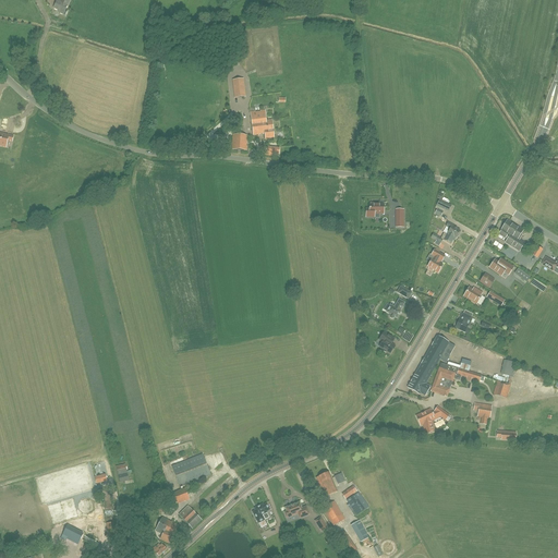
[(69,2),(64,0),(61,0),(60,2),(57,1),(53,8),(60,11),(59,13),(65,15),(67,11),(65,11),(69,2)]
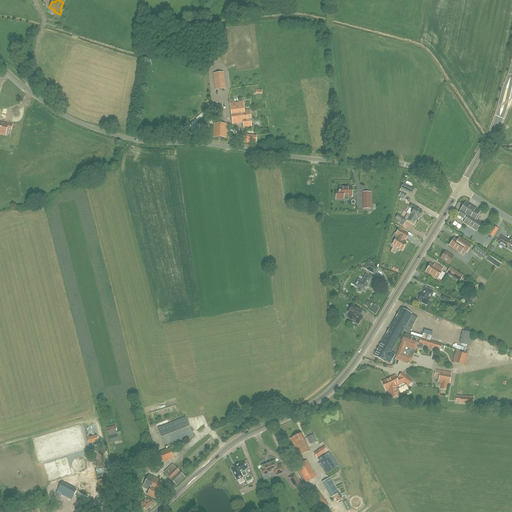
[(225,89),(224,83),(222,73),(216,74),(217,81),(215,82),(216,90),(225,89)]
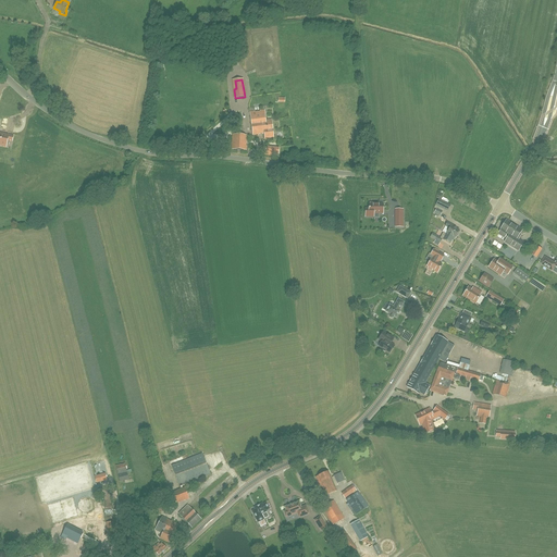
[(265,120),(264,110),(249,112),(251,125),(255,124),(255,122),(265,120)]
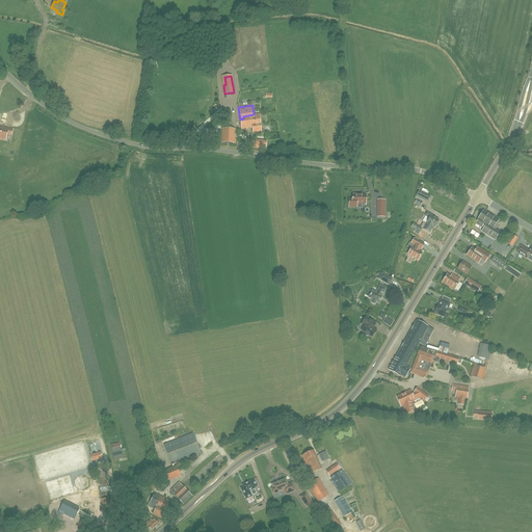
[(243,116),(243,118),(240,120),(241,129),(253,127),(253,132),(262,131),(259,114),(254,114),(243,116)]
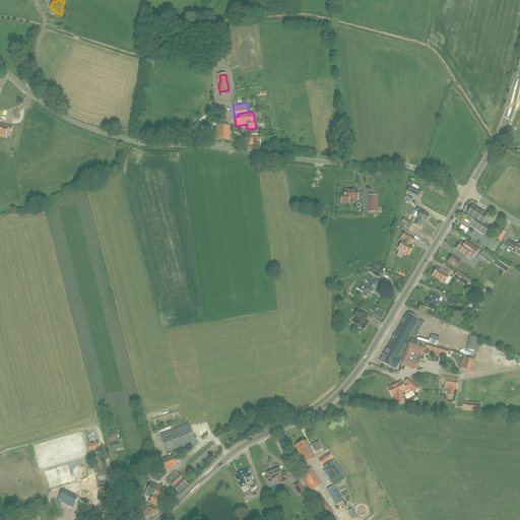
[(0,124),(0,135),(5,137),(7,130),(11,131),(12,127),(3,125),(0,124)]
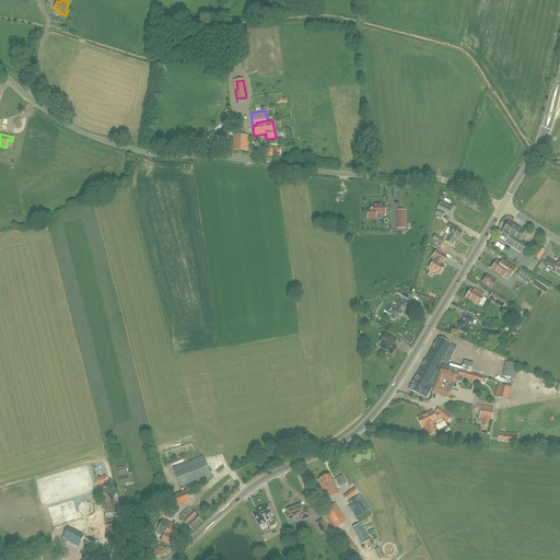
[(237,136),(233,136),(233,150),(247,151),(248,148),(247,147),(247,143),(248,144),(248,137),(244,137),(237,136)]
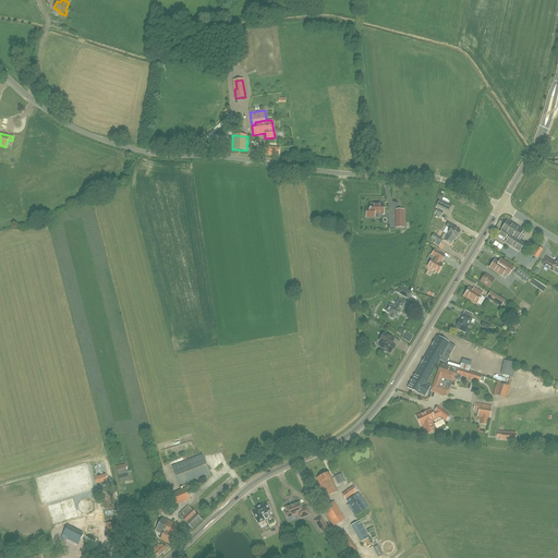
[(299,135),(298,144),(307,146),(307,143),(315,144),(316,140),(299,135)]
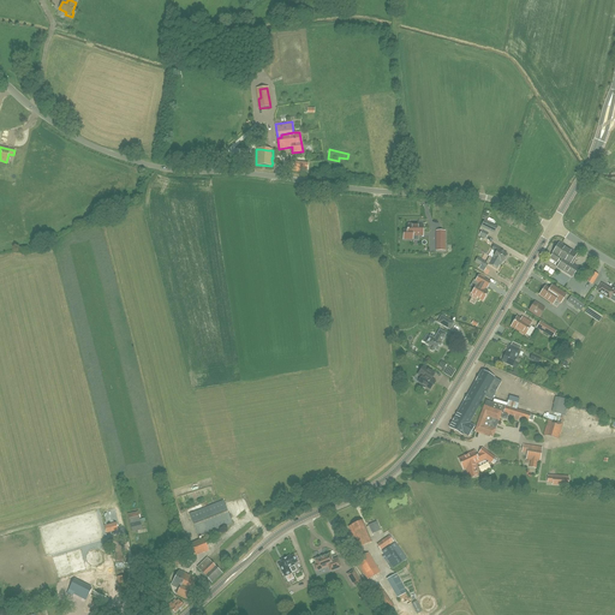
[(489,234),(490,231),(495,232),(497,227),(484,220),(482,226),(479,230),(489,234)]
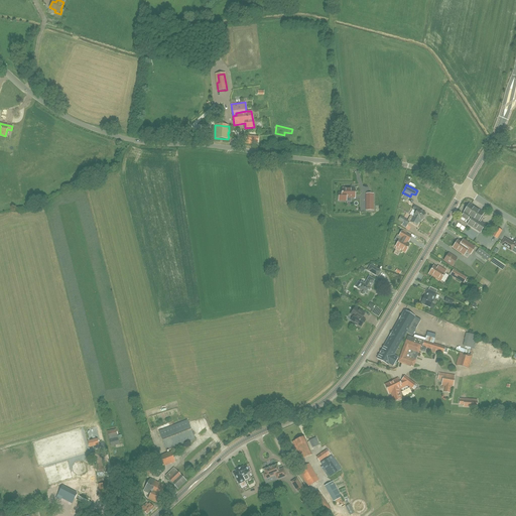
[(355,188),(346,188),(343,188),(342,188),(342,192),(339,192),(339,201),(346,201),(346,198),(351,198),(355,198),(355,188)]
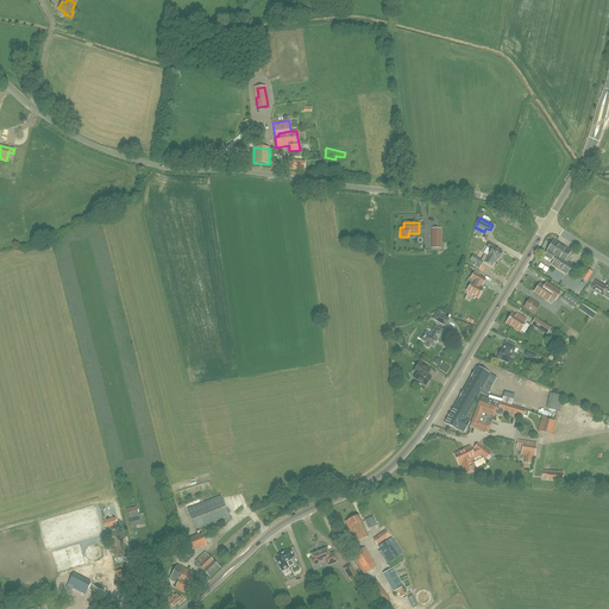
[(545,256),(554,262),(552,264),(567,274),(572,265),(565,261),(571,251),(554,240),(547,251),(545,256)]
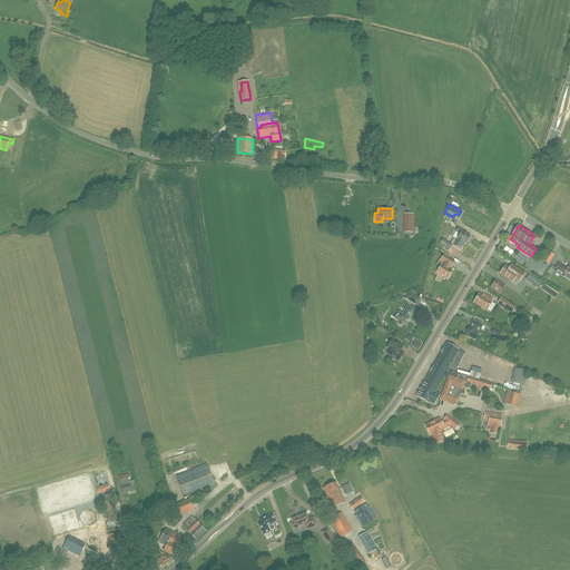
[(467,243),(470,237),(470,236),(467,234),(467,233),(458,227),(455,232),(458,233),(457,235),(459,236),(457,239),(463,243),(464,242),(467,243)]
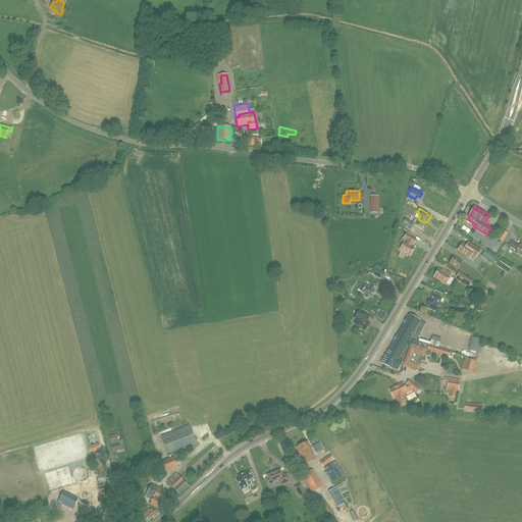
[(424,222),(418,219),(415,217),(413,222),(405,218),(403,222),(413,227),(414,224),(421,228),(424,222)]
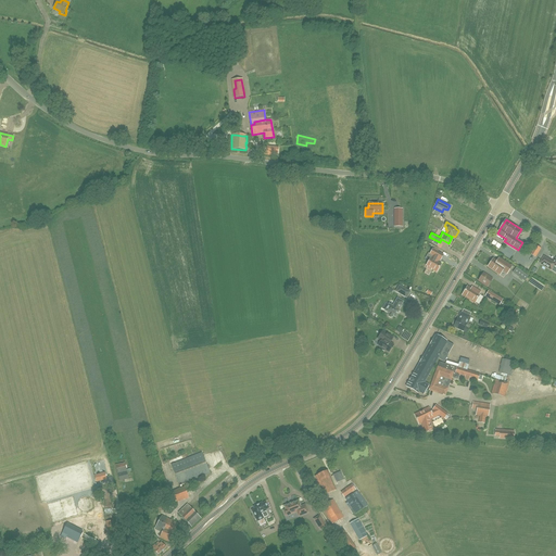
[(536,244),(531,254),(536,257),(542,248),(536,244)]
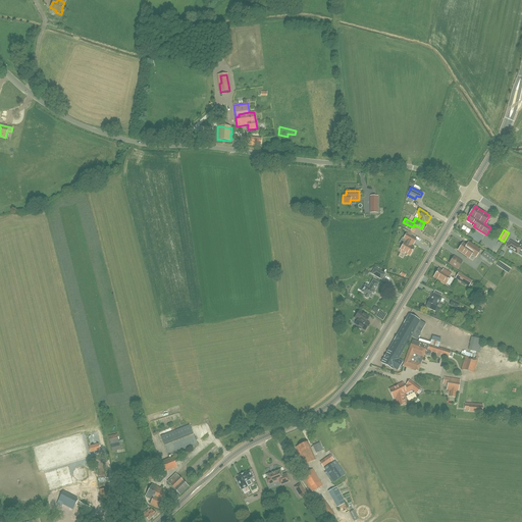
[(404,239),(406,241),(405,243),(404,243),(400,250),(401,251),(401,252),(405,254),(405,253),(410,255),(414,249),(410,247),(412,244),(414,245),(416,240),(406,233),(404,239)]
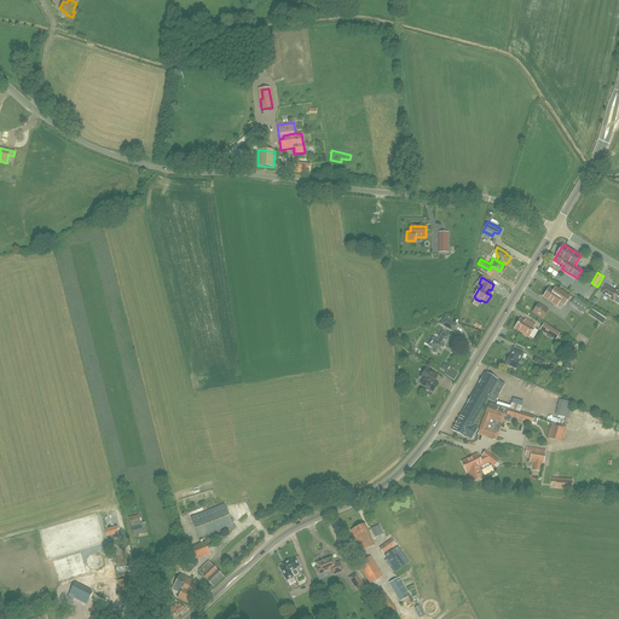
[(618,287),(617,291),(606,285),(601,293),(614,301),(615,298),(618,299),(618,287)]
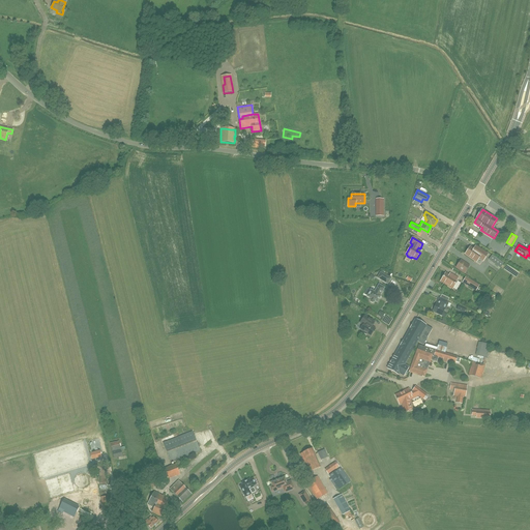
[(488,255),(476,246),(473,249),(470,246),(465,254),(476,262),(479,258),(483,261),(488,255)]
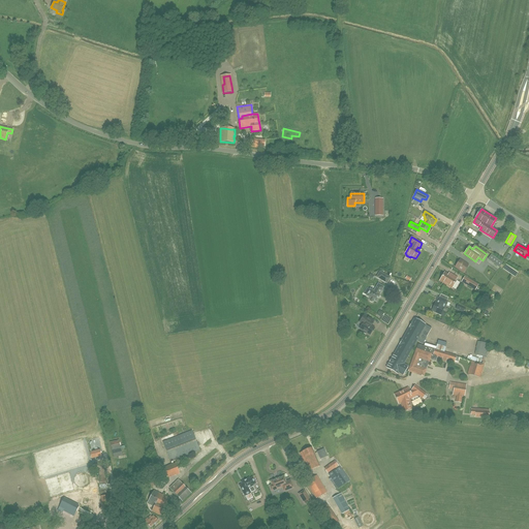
[(468,266),(460,259),(455,267),(461,271),(462,270),(464,272),(468,266)]
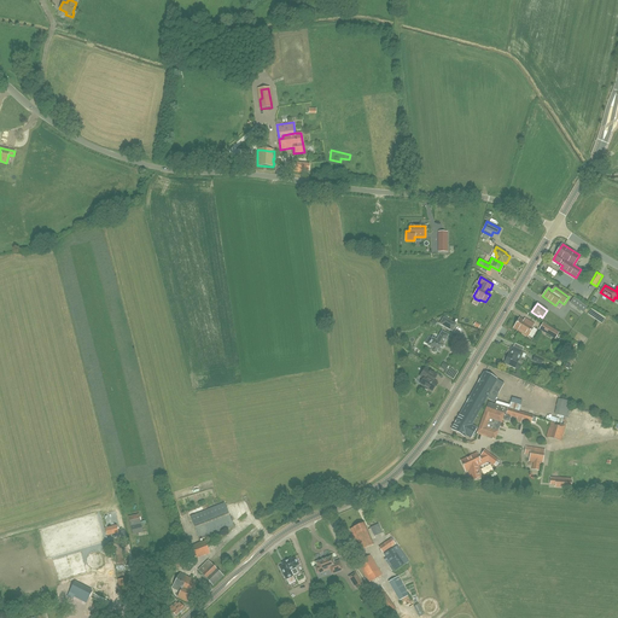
[(569,309),(559,319),(569,327),(578,316),(569,309)]
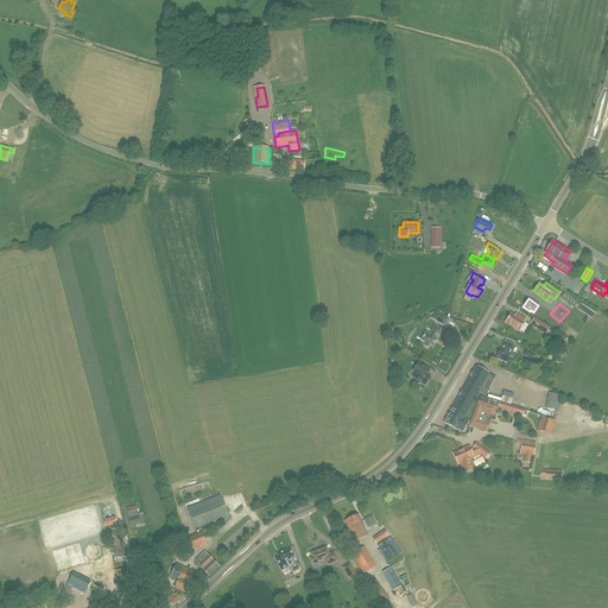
[(436,311),(432,318),(444,325),(449,320),(436,311)]
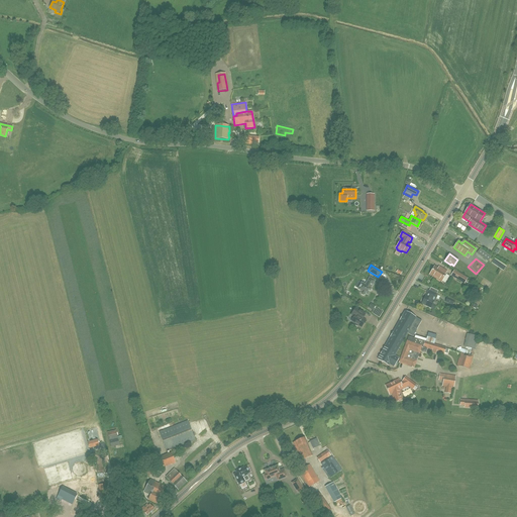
[(439,270),(434,267),(429,275),(441,282),(446,274),(443,273),(444,271),(440,268),(439,270)]
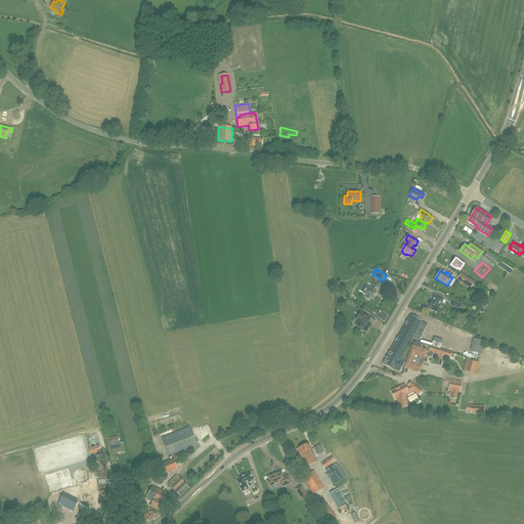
[(460,273),(456,279),(470,288),(474,281),(460,273)]
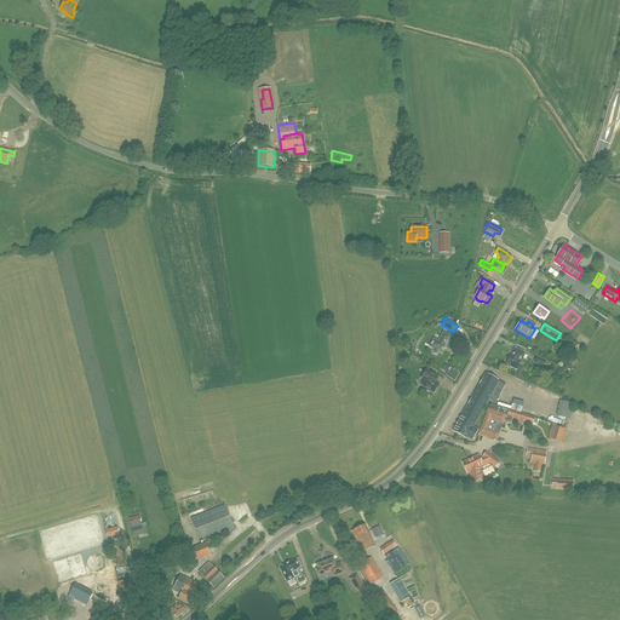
[(446,345),(445,345),(445,344),(446,344),(448,342),(447,340),(449,337),(443,332),(437,340),(434,338),(432,339),(430,338),(426,344),(429,346),(432,349),(432,351),(432,352),(434,354),(435,354),(437,354),(438,352),(441,354),(446,345)]
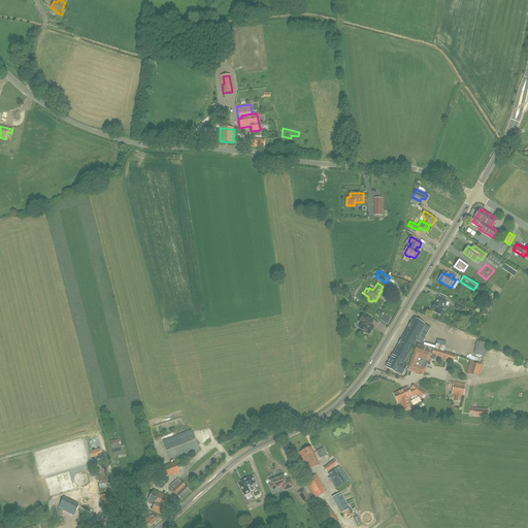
[(437,296),(434,302),(431,309),(435,311),(443,316),(446,312),(441,310),(443,306),(443,307),(447,301),(437,296)]
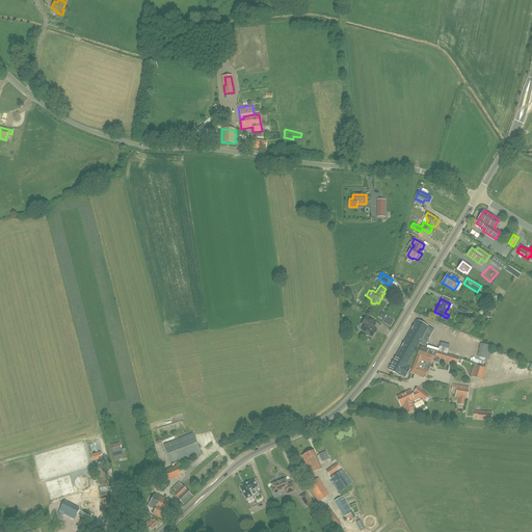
[(368,336),(368,335),(372,338),(377,330),(373,327),(375,323),(366,317),(362,324),(365,326),(362,330),(365,333),(365,334),(368,336)]
